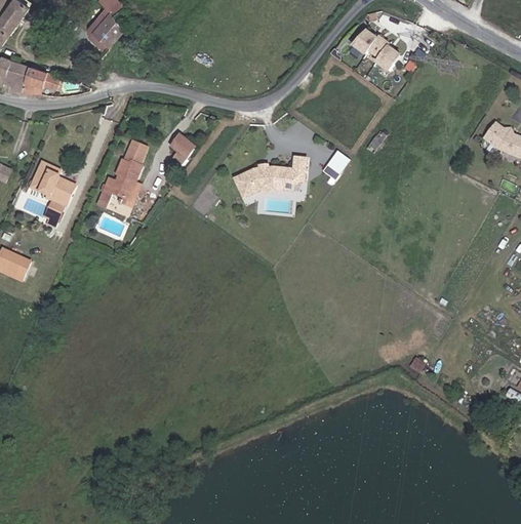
[(0,0),(0,46),(29,7),(18,0),(0,0)]
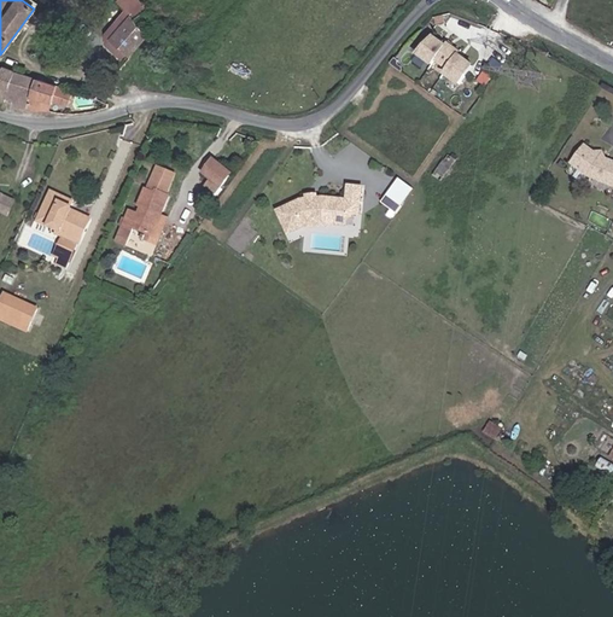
[(132,17),(144,7),(136,0),(116,0),(115,3),(128,12),(105,39),(126,56),(144,34),(132,17)]
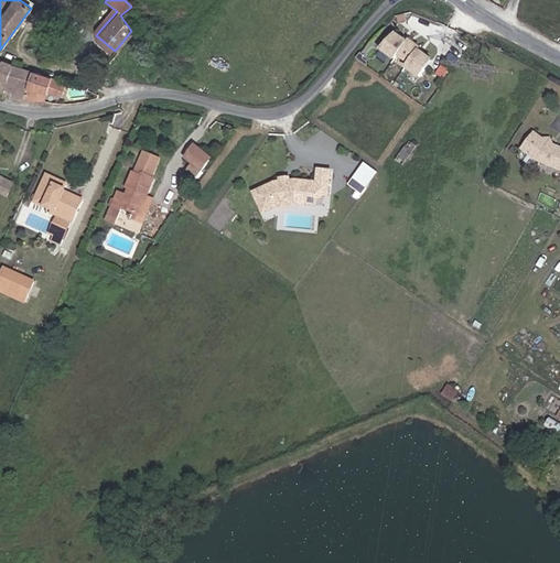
[(131,31),(132,34),(141,45),(154,35),(133,6),(131,7),(120,15),(131,31)]
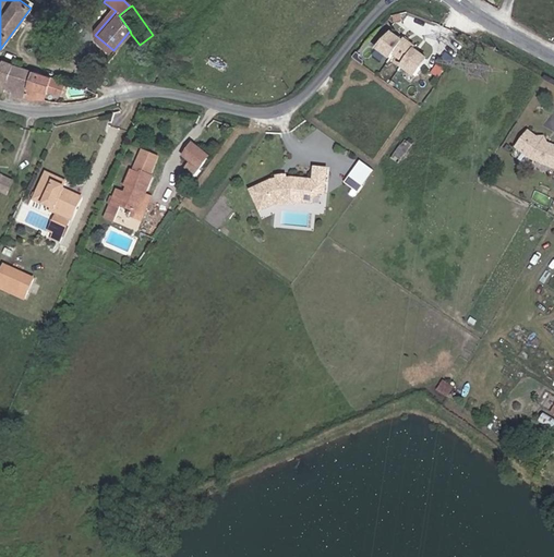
[(422,55),(408,45),(409,43),(398,35),(396,37),(384,28),(371,45),(385,55),(388,50),(399,58),(397,62),(411,71),(422,55)]
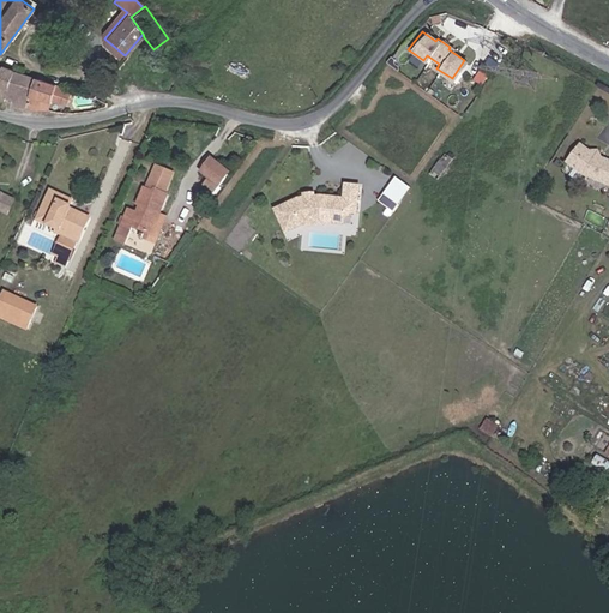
[(0,90),(2,91),(11,70),(1,66),(0,70),(0,90)]
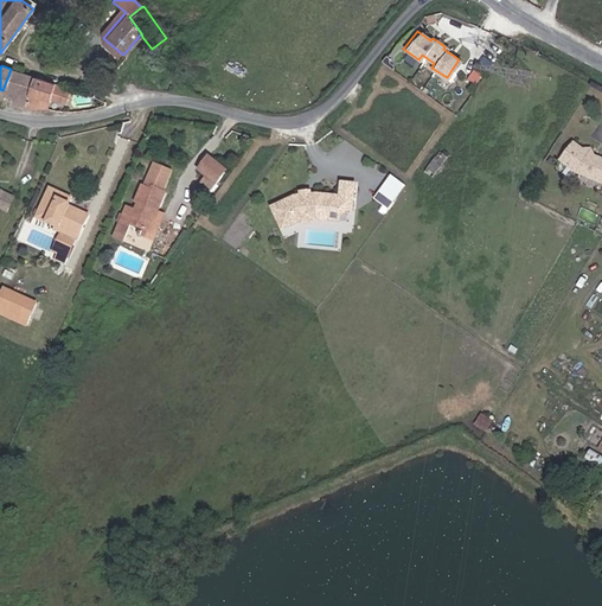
[(23,106),(32,77),(11,69),(2,90),(0,99),(23,106)]
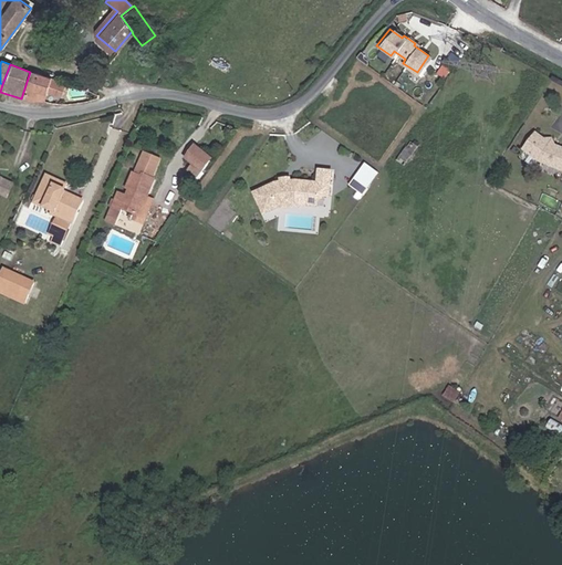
[(29,100),(39,101),(41,95),(48,77),(30,72),(21,98),(29,100)]
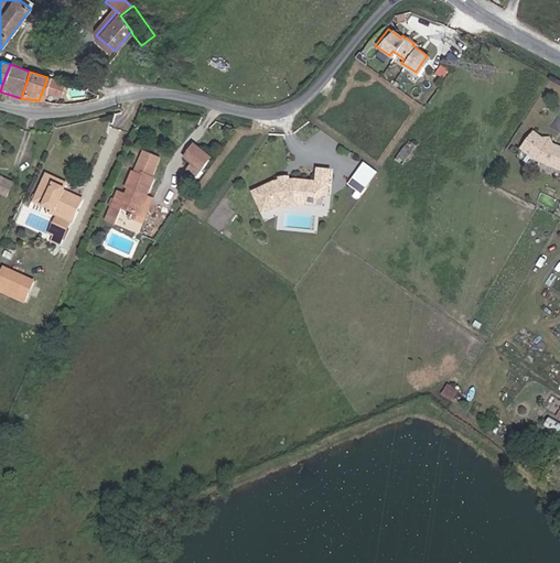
[(47,77),(41,95),(47,98),(54,80),(47,77)]
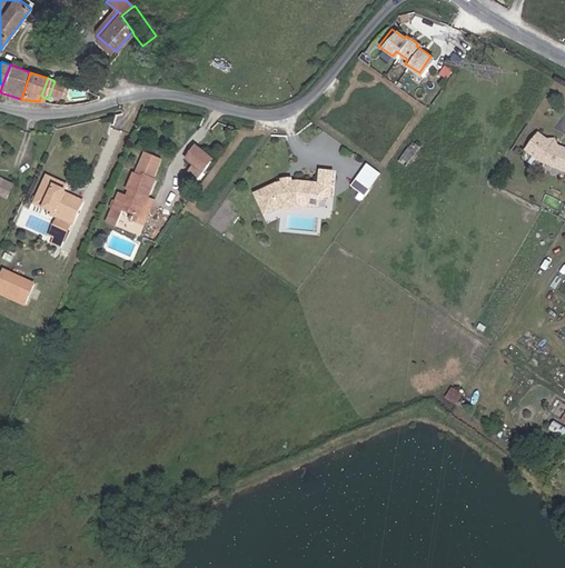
[(564,149),(549,142),(535,132),(523,149),(538,161),(564,172),(564,171),(564,149)]
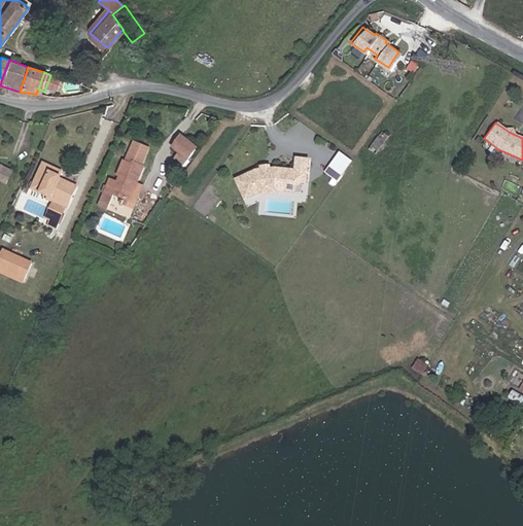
[(173,167),(180,173),(197,149),(180,137),(171,149),(180,156),(173,167)]
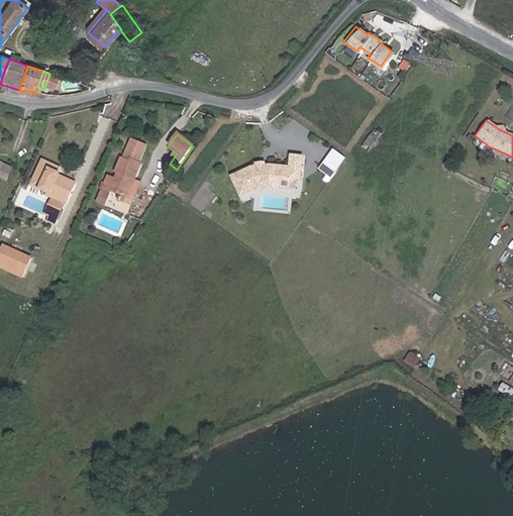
[(261,164),(241,165),(243,185),(257,184),(258,187),(270,187),(270,184),(288,185),(289,176),(299,177),(301,155),(291,153),(290,164),(278,163),(277,163),(273,166),(273,168),(267,168),(267,166),(262,164),(261,164)]
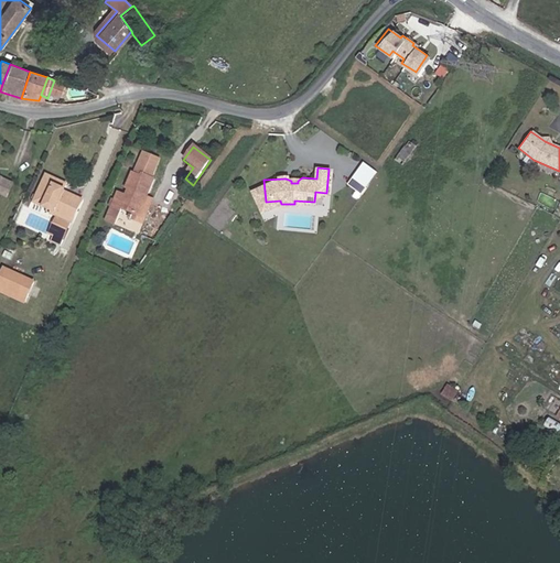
[(119,212),(128,215),(135,217),(142,196),(146,197),(152,180),(139,174),(138,176),(128,173),(121,188),(124,188),(121,195),(116,192),(103,223),(112,227),(119,212)]
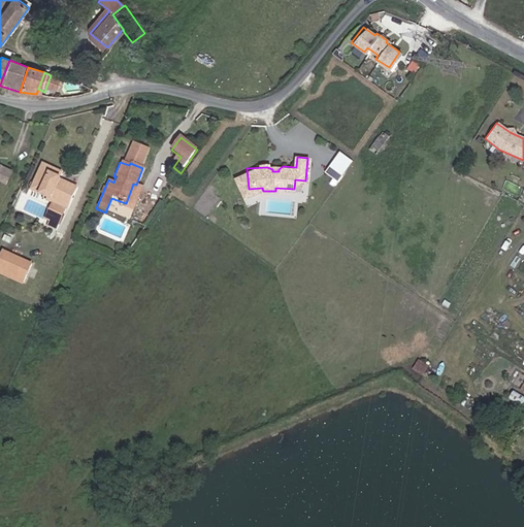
[(28,191),(46,199),(56,178),(47,175),(50,168),(40,164),(28,191)]
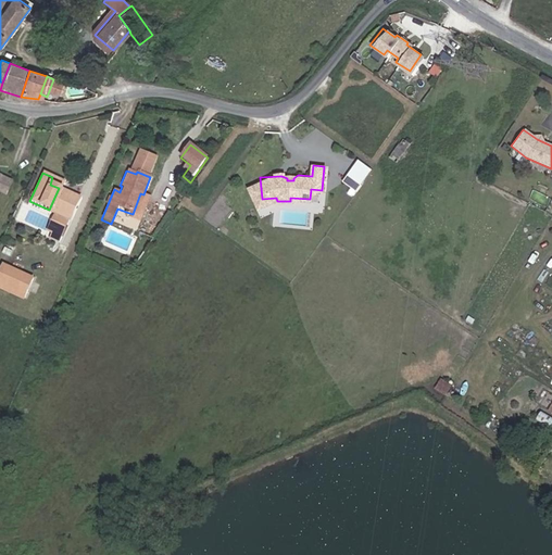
[(348,183),(355,189),(362,179),(353,174),(348,183)]
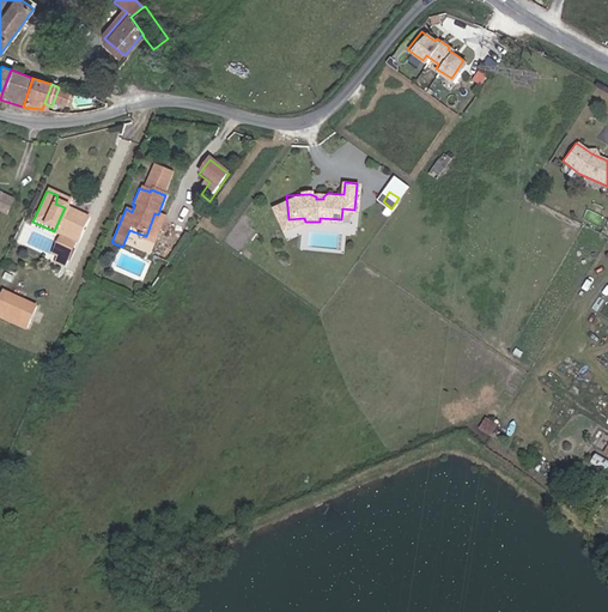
[(65,207),(68,200),(58,195),(55,204),(65,207)]
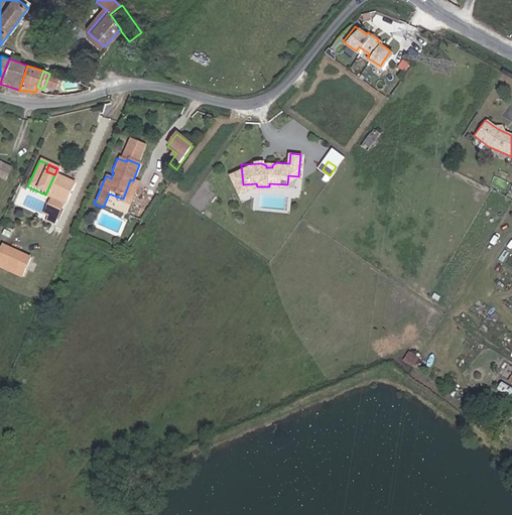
[(54,174),(45,195),(53,198),(66,203),(75,182),(58,176),(54,174)]
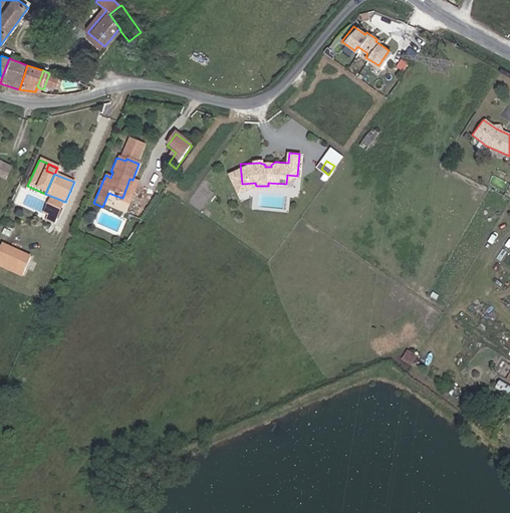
[(122,198),(116,196),(114,200),(129,205),(138,183),(133,180),(130,179),(122,198)]
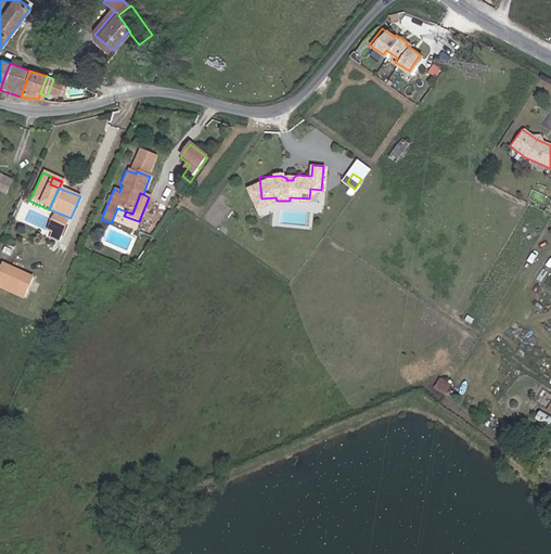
[(62,239),(71,218),(58,213),(49,232),(52,234),(62,239)]
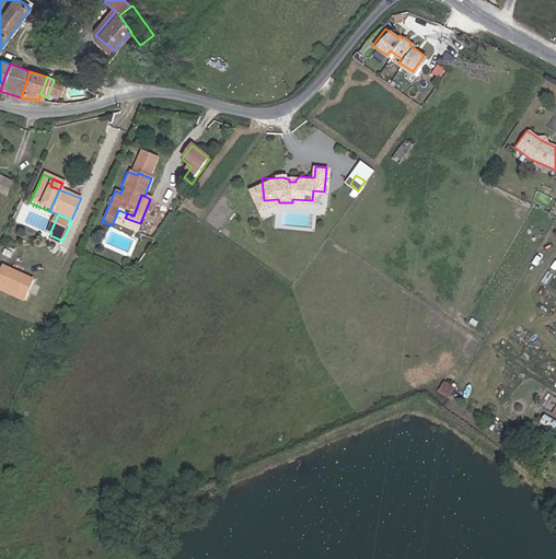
[(60,247),(62,241),(53,236),(50,243),(60,247)]
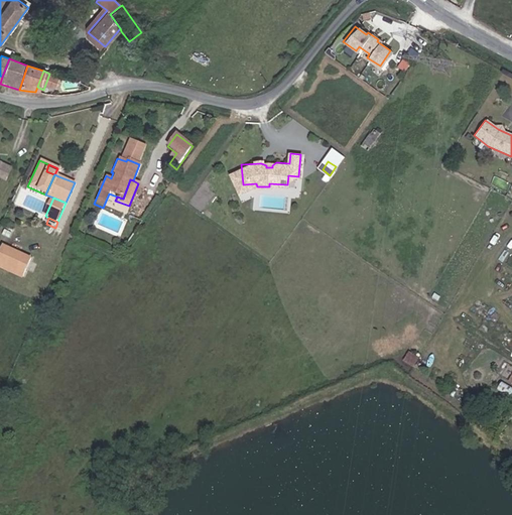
[(0,261),(21,271),(27,257),(0,245),(0,261)]
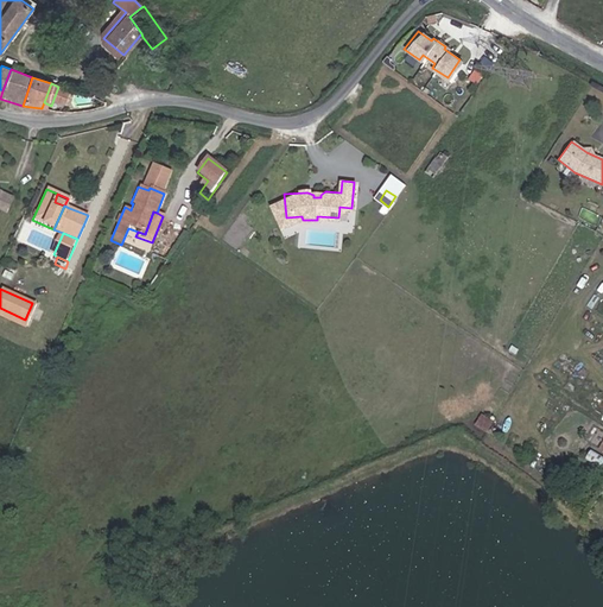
[(25,320),(0,308),(0,315),(21,326),(25,320)]
